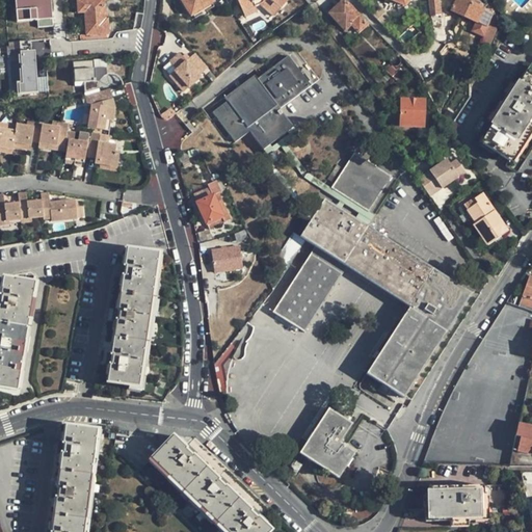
[(53,26),(51,0),(15,0),(17,20),(36,19),(37,27),(53,26)]
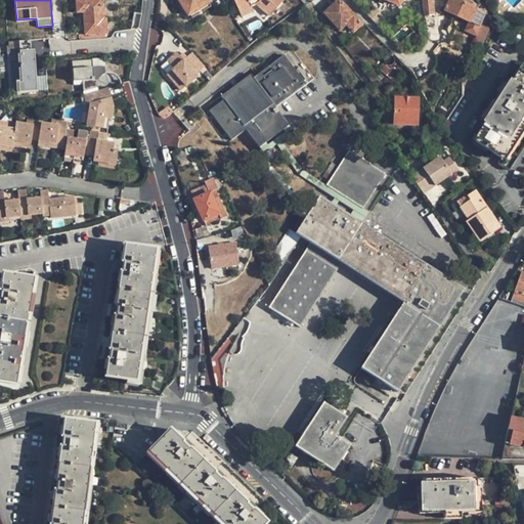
[(100,11),(103,11),(102,0),(75,0),(77,12),(83,11),(85,35),(106,33),(105,17),(104,17),(100,18),(100,11)]
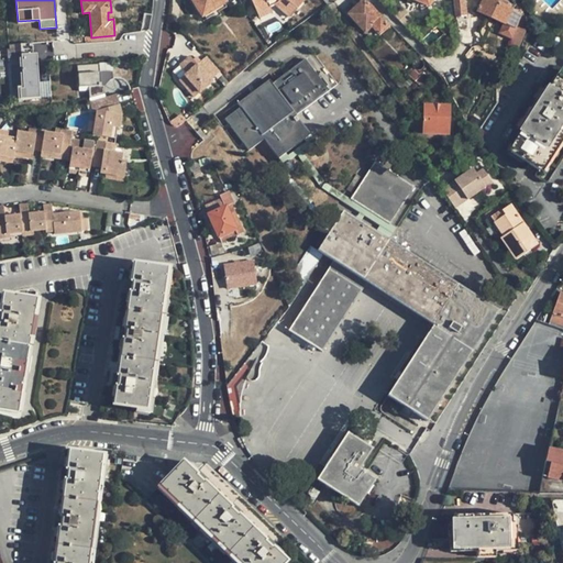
[(191,0),(201,15),(203,14),(223,2),(225,1),(224,0),(191,0)]
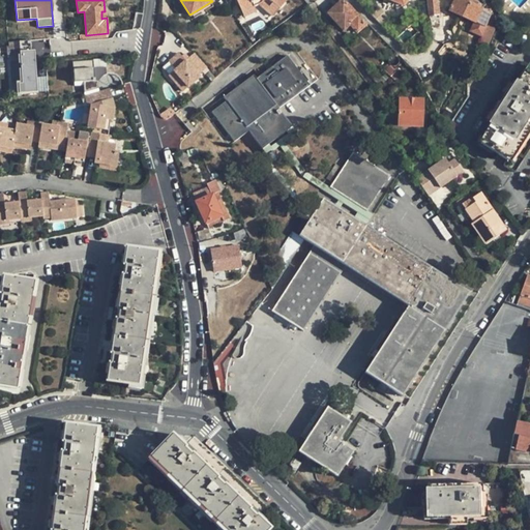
[(236,0),(242,12),(254,6),(252,2),(255,0),(262,0),(259,4),(272,16),(286,0),(236,0)]
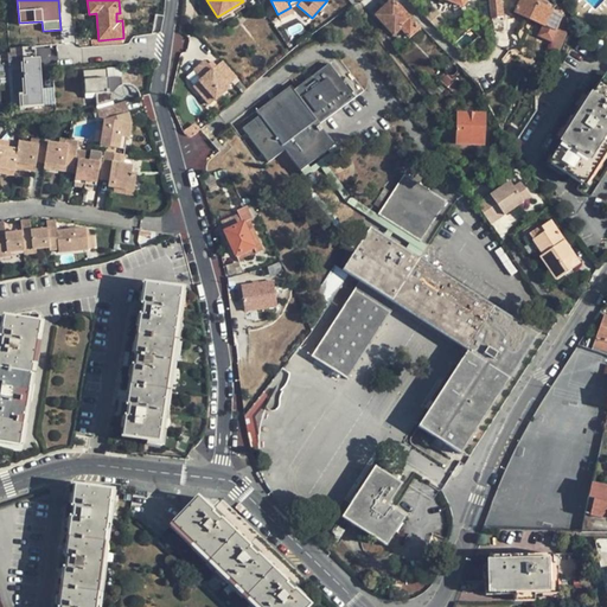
[(376,16),(393,34),(400,27),(403,32),(408,37),(417,29),(393,0),(391,0),(388,4),(384,1),(374,12),(376,14),(376,16)]
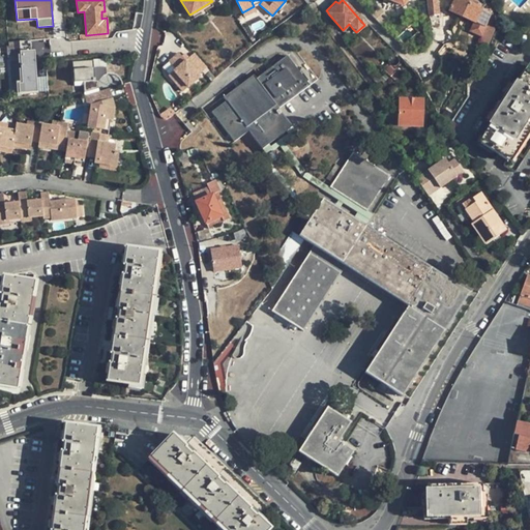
[(425,0),(428,16),(437,16),(435,0),(425,0)]
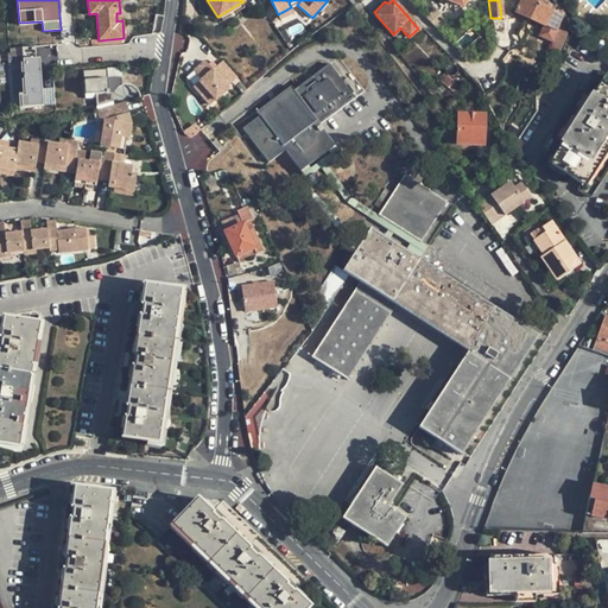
[(562,17),(552,11),(531,0),(519,0),(514,12),(544,26),(540,36),(552,42),(562,17)]
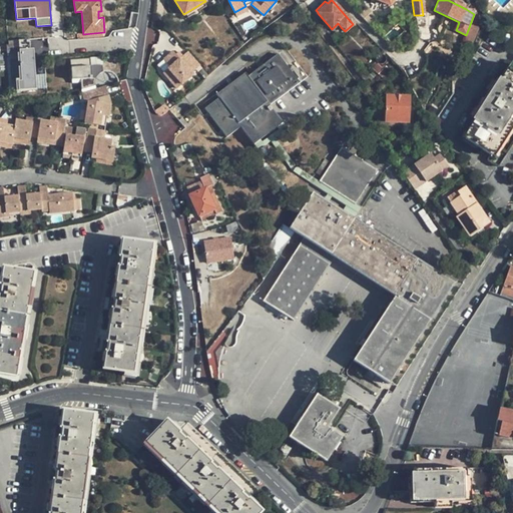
[(205,6),(203,2),(185,13),(188,18),(205,6)]
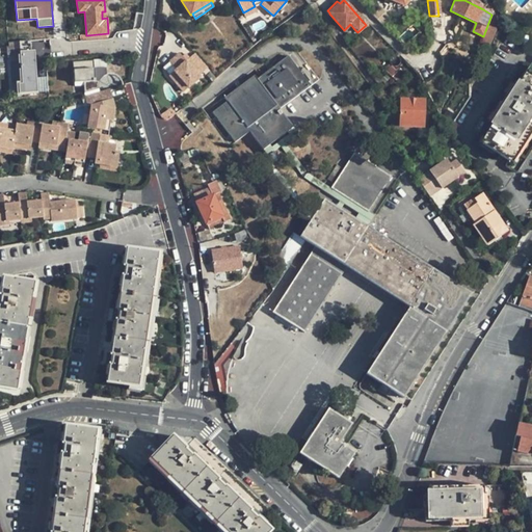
[(257,11),(255,6),(243,12),(245,17),(257,11)]
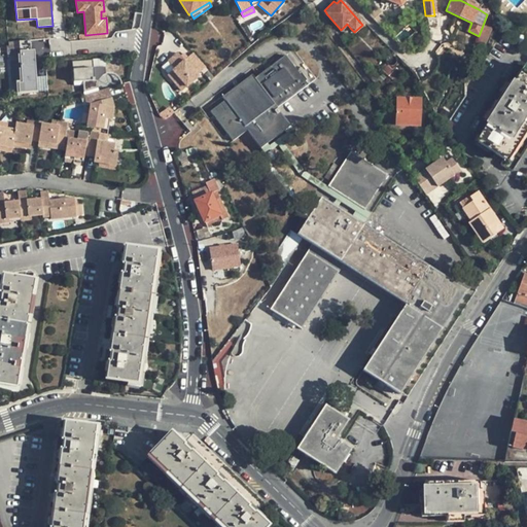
[(484,48),(496,20),(487,14),(479,36),(475,45),(484,48)]
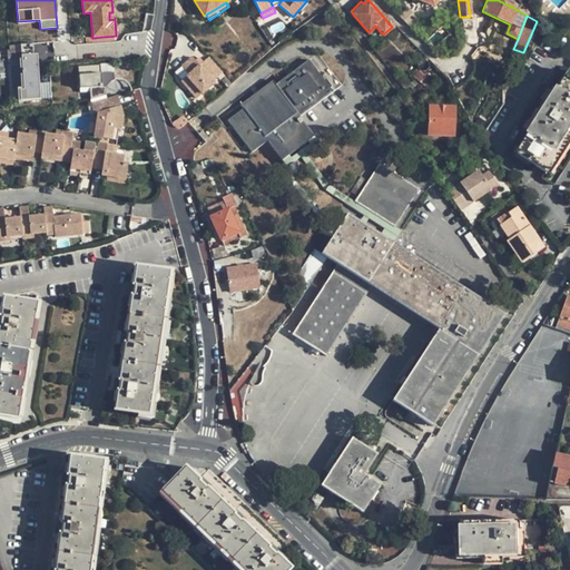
[(372,36),(379,30),(375,26),(369,32),(372,36)]
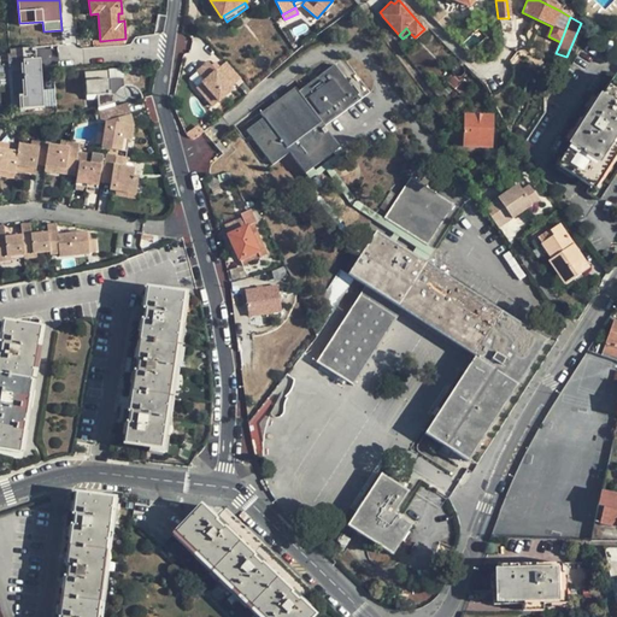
[(52,63),(51,46),(12,48),(15,109),(56,106),(56,89),(43,89),(42,63),(52,63)]
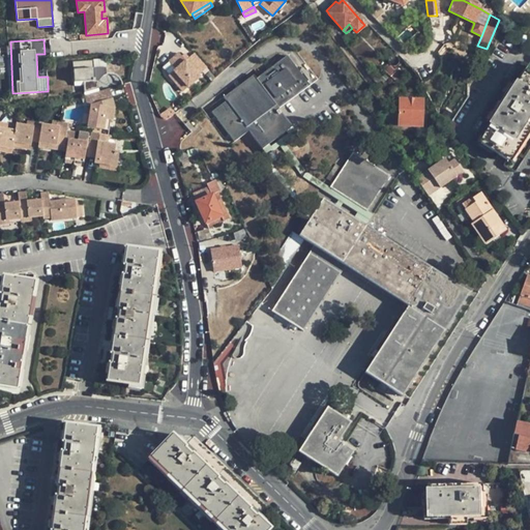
[(178,52),(162,66),(181,96),(209,70),(195,53),(188,57),(184,53),(182,56),(178,52)]
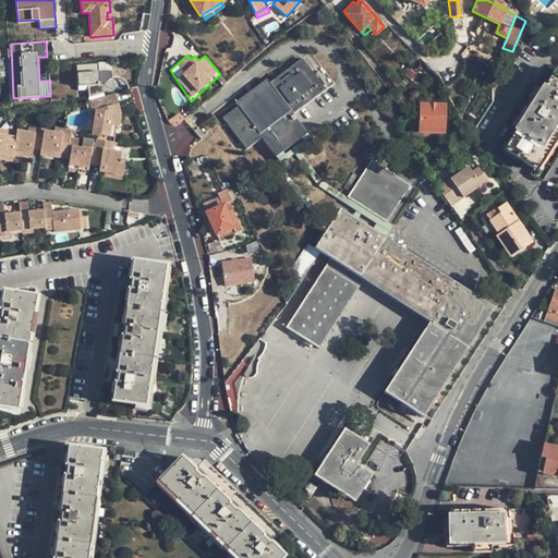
[(270,82),(267,79),(237,101),(239,105),(223,117),(246,149),(263,136),(276,156),(307,133),(293,114),(320,95),(326,102),(340,92),(335,84),(326,88),(303,58),(270,82)]
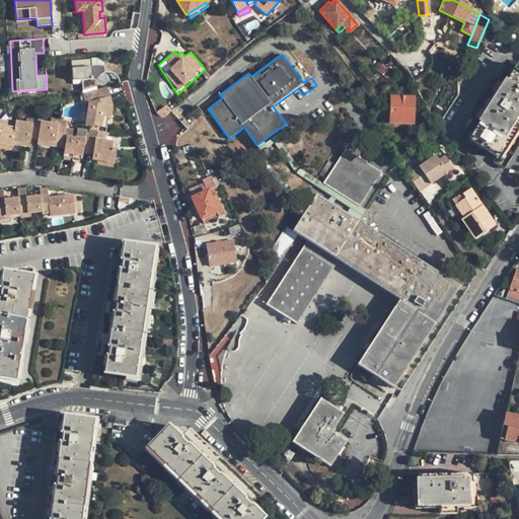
[(382,74),(387,69),(382,65),(382,64),(377,69),(382,74)]
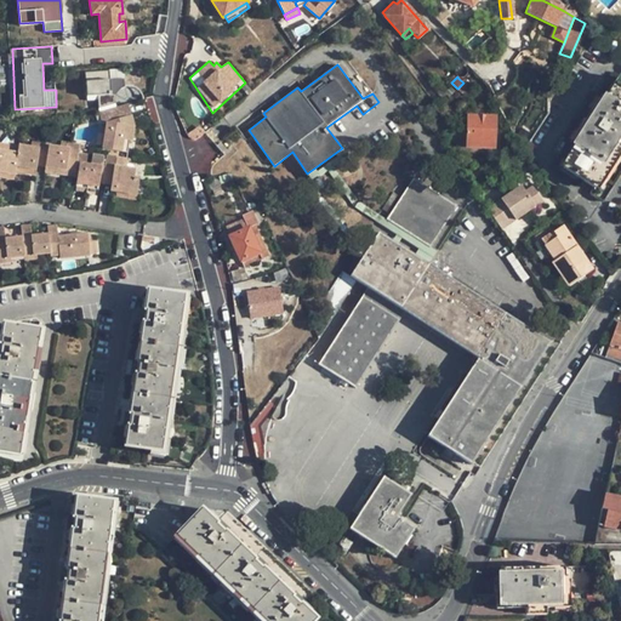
[(608,98),(604,97),(573,144),(576,147),(563,167),(594,187),(598,180),(600,182),(620,148),(620,79),(608,98)]
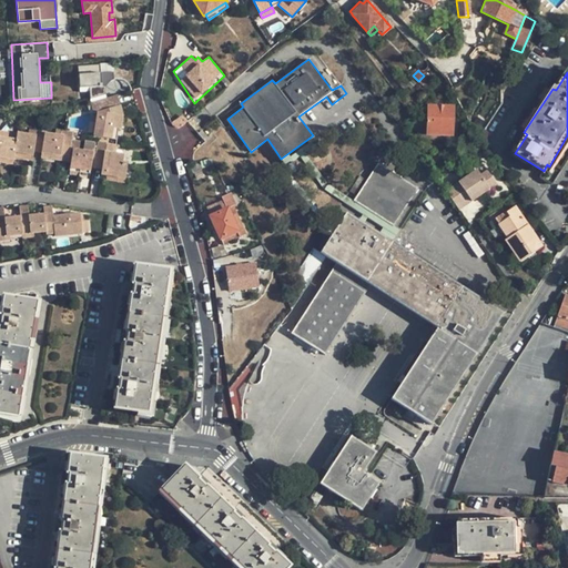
[(426,73),(424,75),(418,81),(425,88),(433,80),(426,73)]
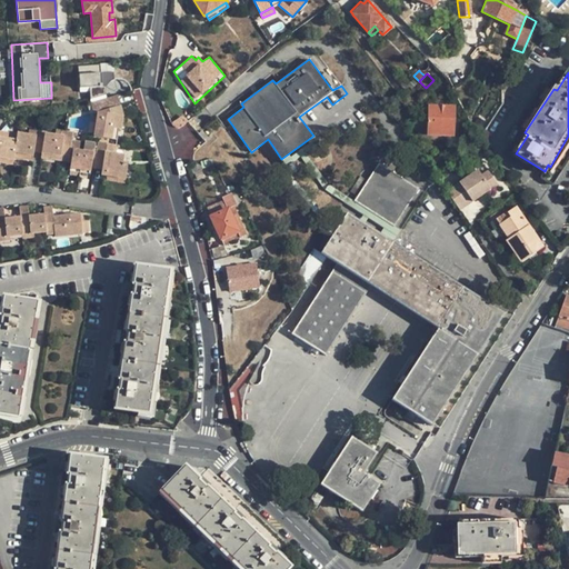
[(410,90),(417,83),(412,80),(406,86),(410,90)]
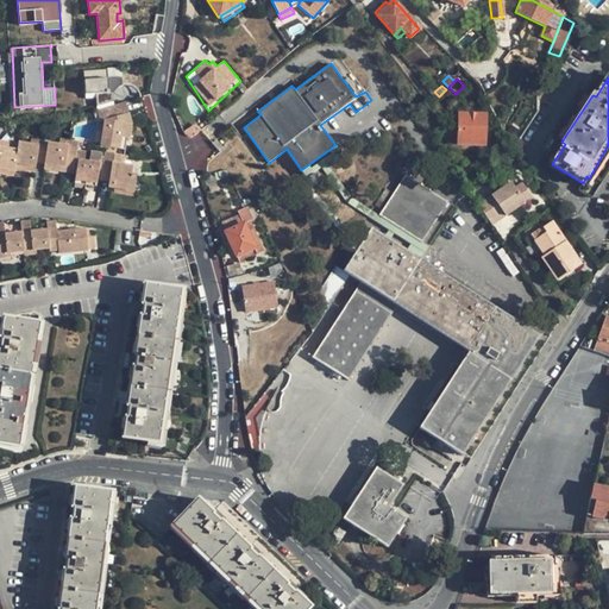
[(123,114),(127,113),(124,101),(95,110),(99,120),(104,119),(123,114)]
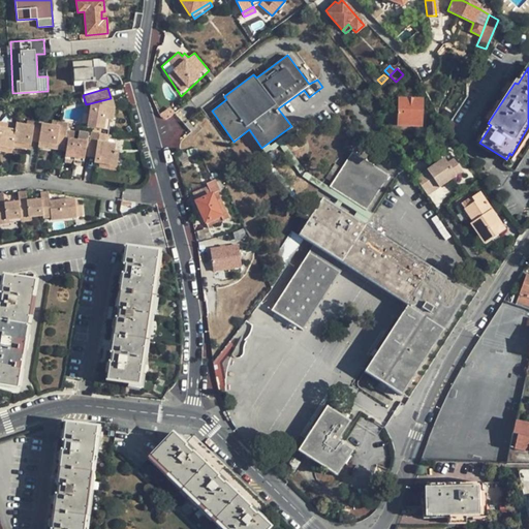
[(398,98),(398,109),(398,114),(398,120),(421,121),(421,99),(398,98)]
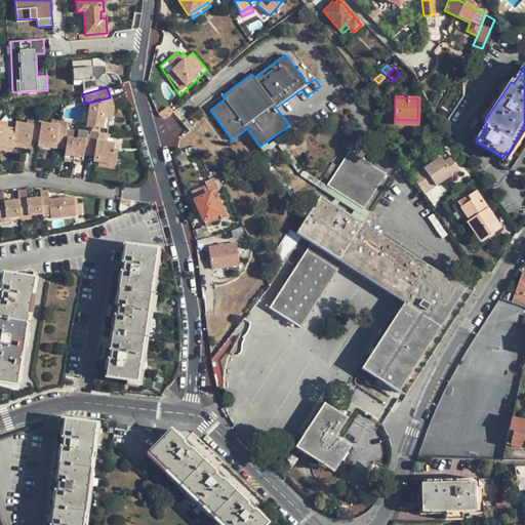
[(113,106),(112,104),(108,105),(106,98),(89,103),(85,124),(107,127),(108,118),(111,118),(113,106)]
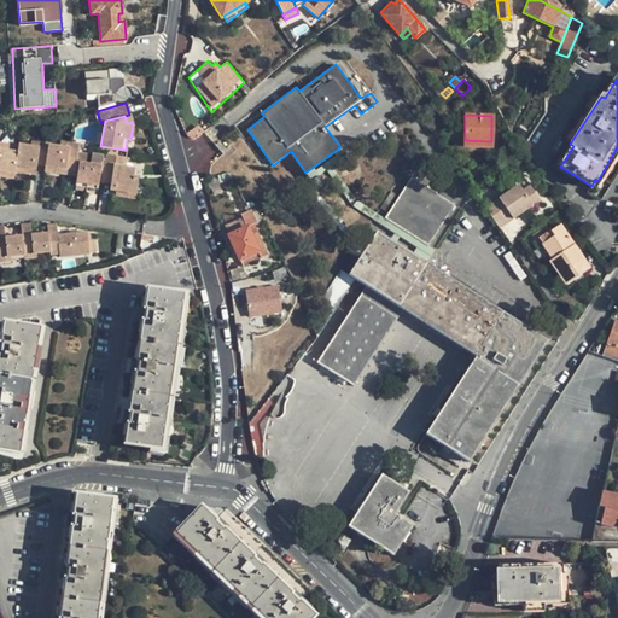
[(76,149),(77,144),(77,141),(69,140),(68,146),(58,145),(47,144),(44,164),(63,167),(63,173),(73,174),(76,149)]
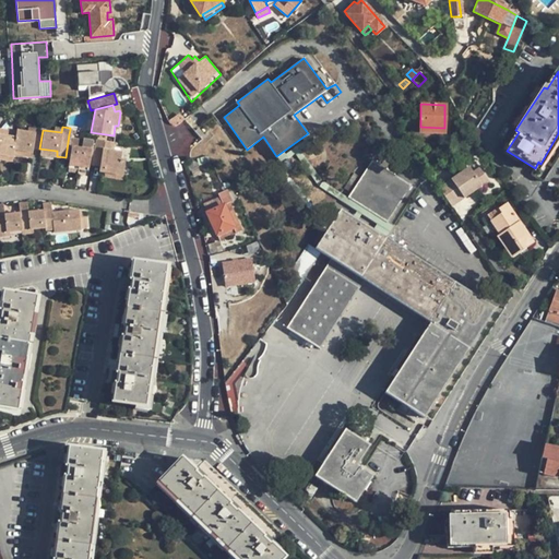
[(13,149),(31,151),(32,146),(39,149),(43,130),(34,129),(33,132),(25,131),(15,130),(15,131),(14,135),(13,149)]
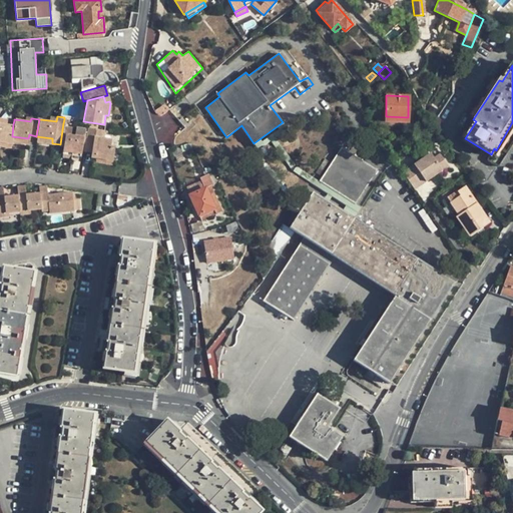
[(182,118),(179,121),(185,129),(191,124),(189,121),(187,123),(182,118)]
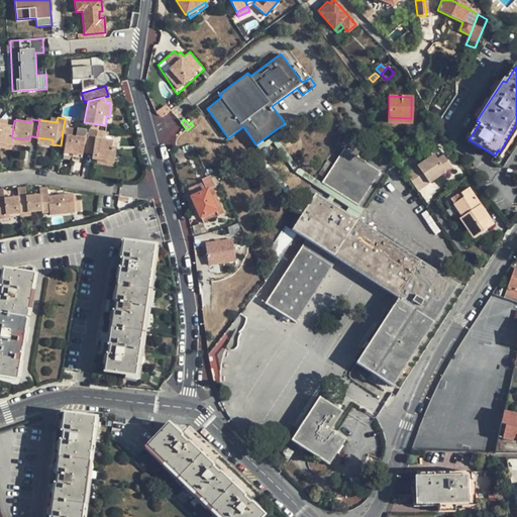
[(12,137),(13,125),(0,123),(0,141),(11,143),(11,142),(12,137)]
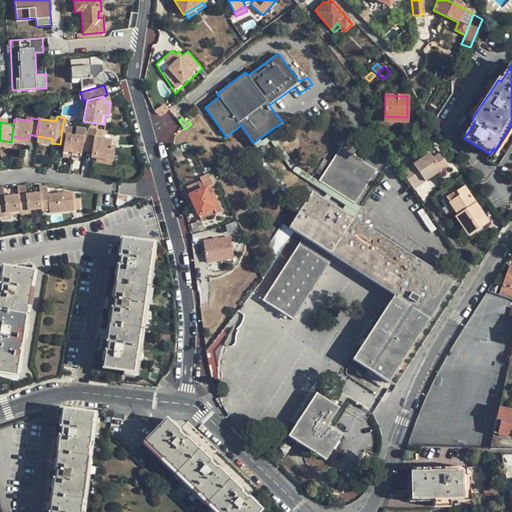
[(75,125),(74,134),(82,136),(84,127),(75,125)]
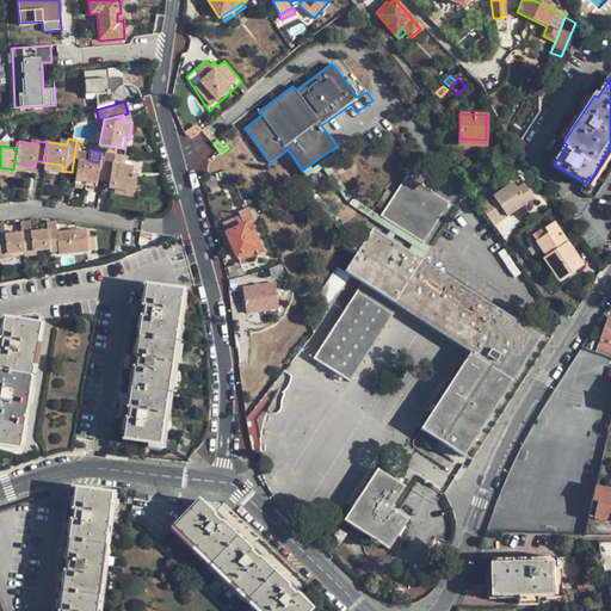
[(103,166),(100,178),(100,180),(107,181),(106,186),(113,187),(133,191),(134,191),(136,176),(130,174),(131,166),(122,165),(123,155),(104,150),(103,166)]
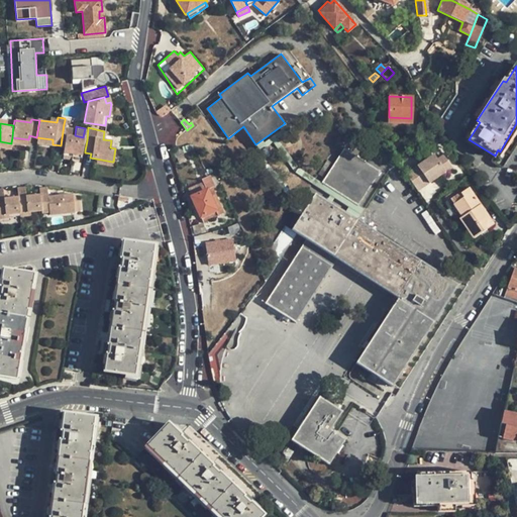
[(72,153),(75,135),(65,134),(63,151),(72,153)]
